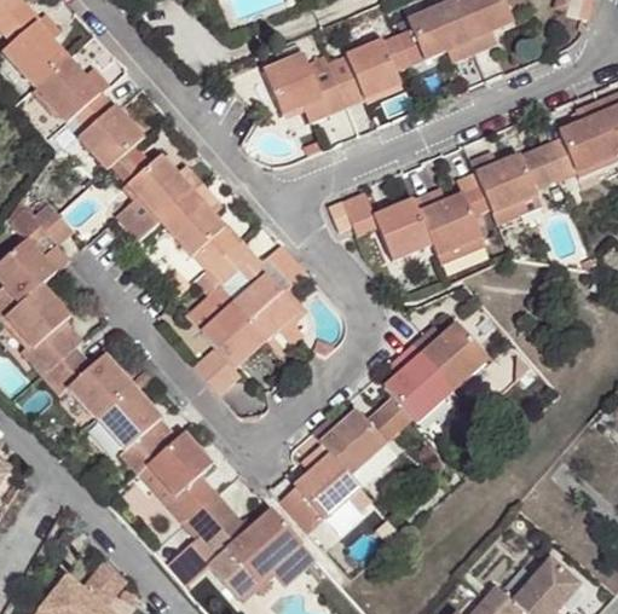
[(0,0),(0,27),(12,41),(39,17),(23,0),(0,0)]
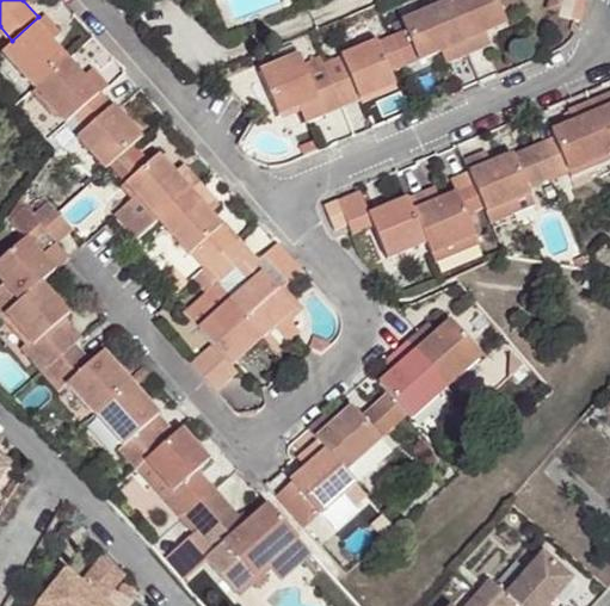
[(504,11),(499,0),(442,0),(402,17),(406,26),(419,57),(443,48),(448,62),(486,45),(481,32),(506,20),(504,11)]
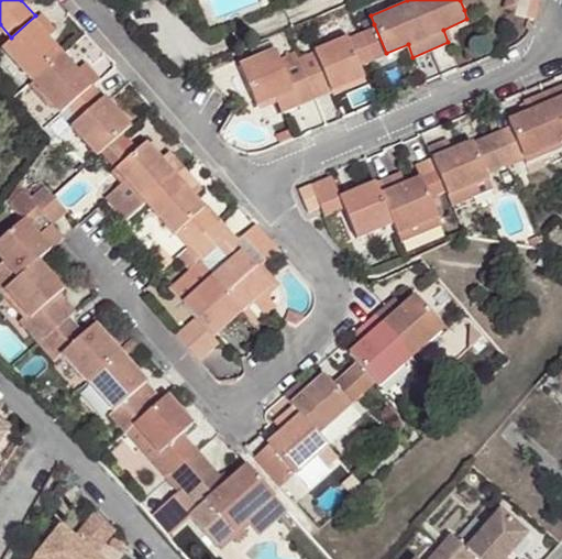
[(460,0),(464,10),(480,2),(478,0),(460,0)]
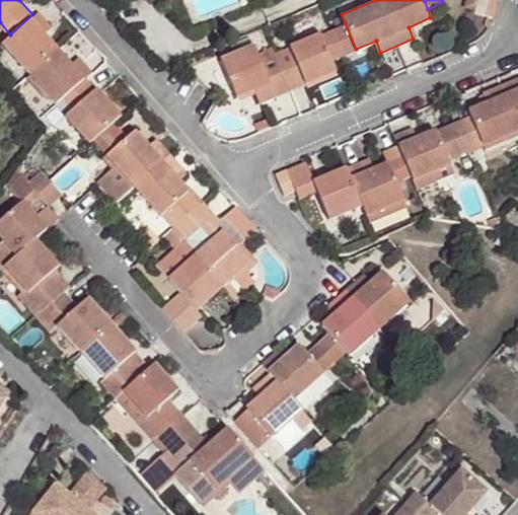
[(464,0),(463,8),(487,14),(489,0),(464,0)]
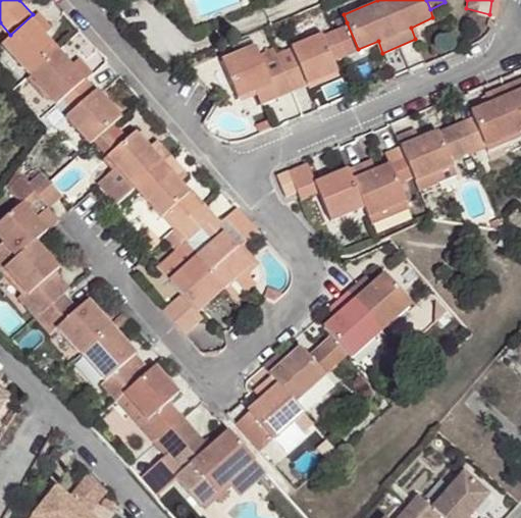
[(491,0),(489,14),(495,15),(498,0),(491,0)]
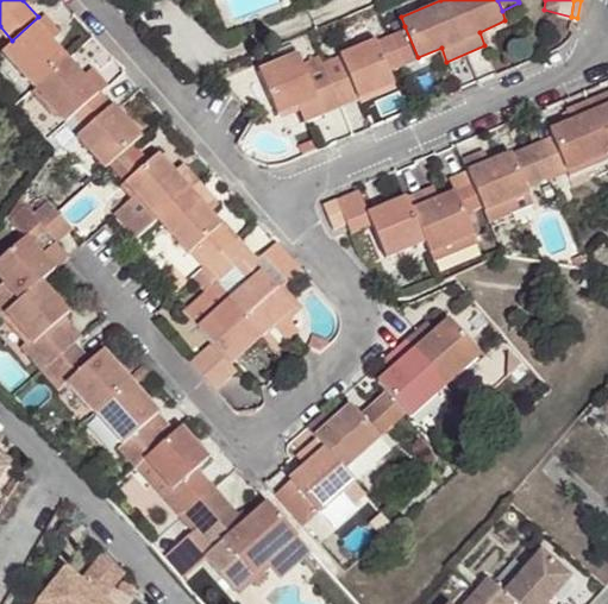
[(1,49),(68,121),(74,115),(102,90),(110,82),(98,69),(87,80),(83,74),(52,41),(49,36),(58,26),(44,11),(38,17),(12,41),(1,49)]
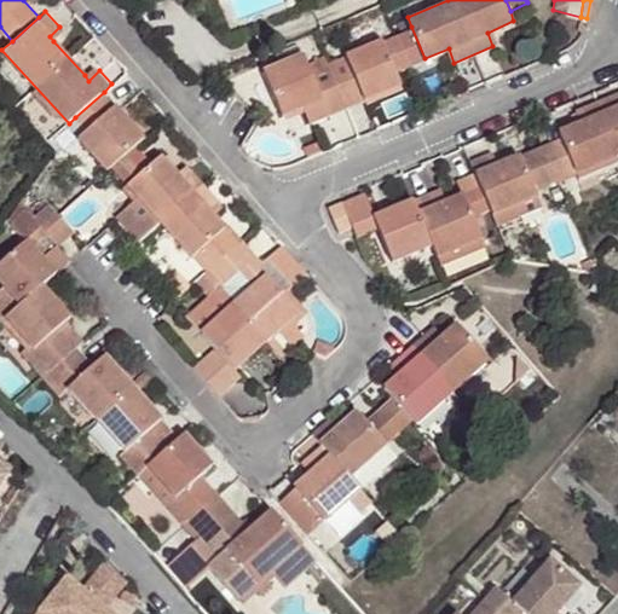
[(63,30),(59,27),(50,36),(53,41),(63,30)]
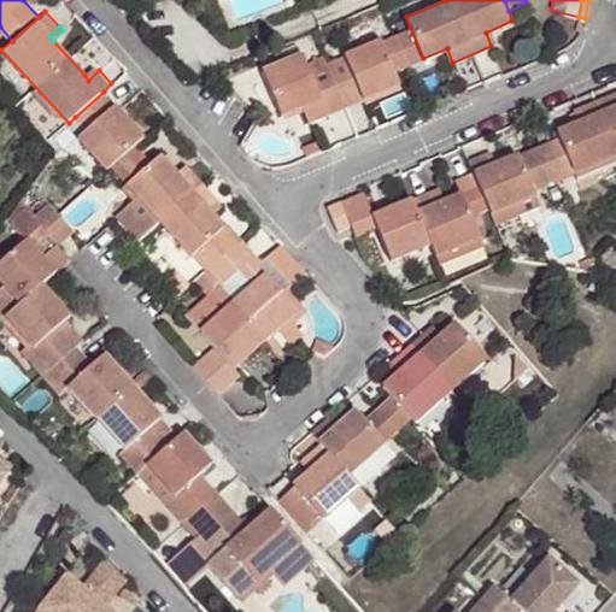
[(423,58),(410,27),(394,34),(408,64),(423,58)]
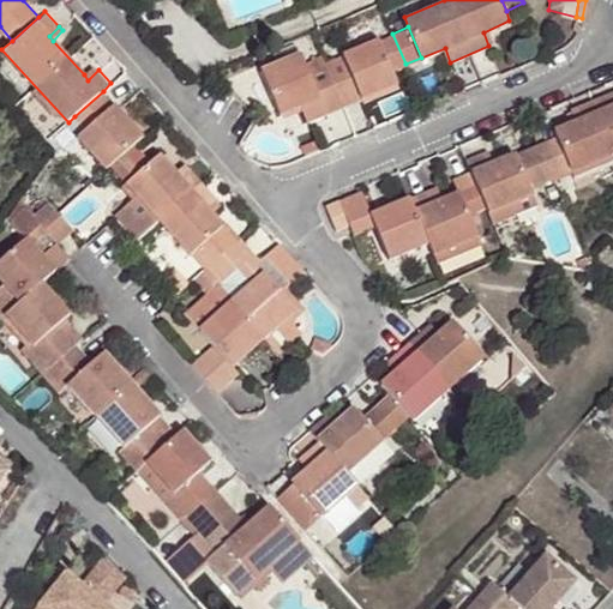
[(391,70),(406,64),(392,34),(379,38),(391,70)]
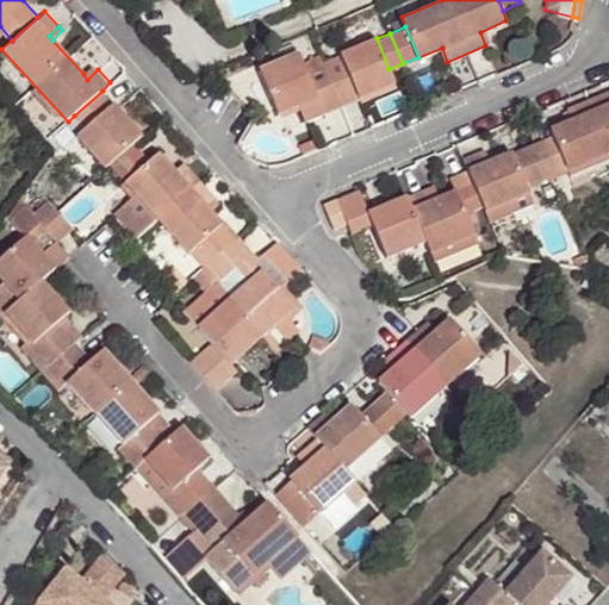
[(259,68),(278,113),(297,105),(316,97),(322,112),(396,82),(389,69),(377,38),(306,68),(299,51),(298,51),(275,61),(259,68)]
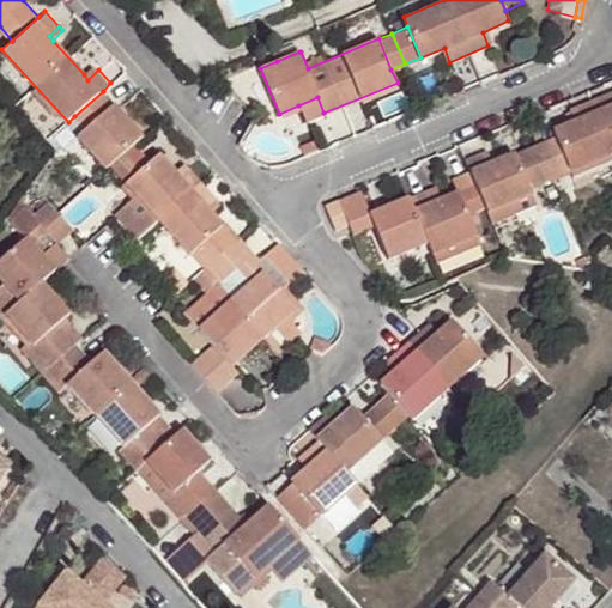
[(272,50),(277,61),(300,52),(295,41),(272,50)]
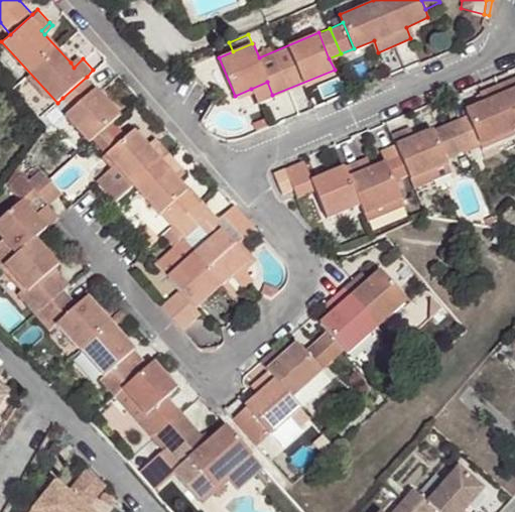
[(74,68),(83,58),(79,54),(71,62),(74,68)]
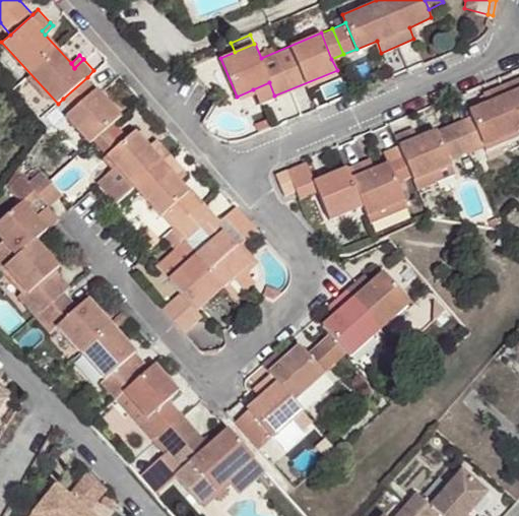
[(121,116),(87,77),(63,99),(74,111),(67,117),(90,143),(94,139),(105,129),(121,116)]
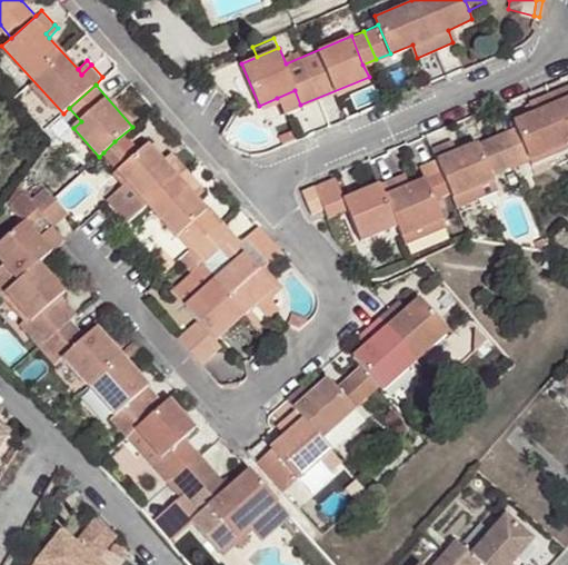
[(514,120),(516,126),(530,157),(567,140),(567,91),(565,85),(535,98),(539,110),(514,120)]
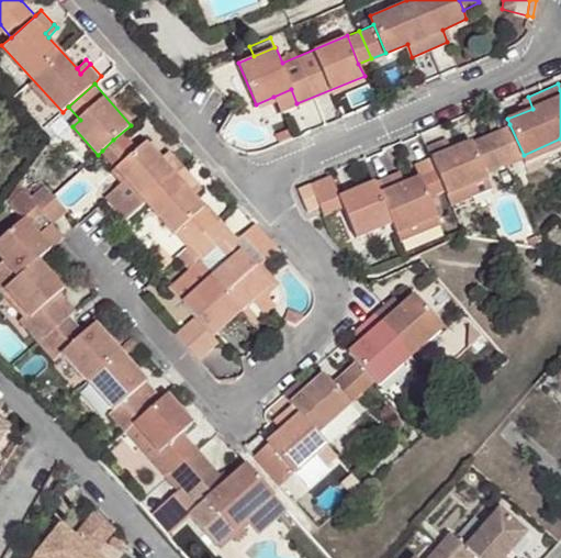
[(291,89),(273,97),(279,110),(296,103),(291,89)]
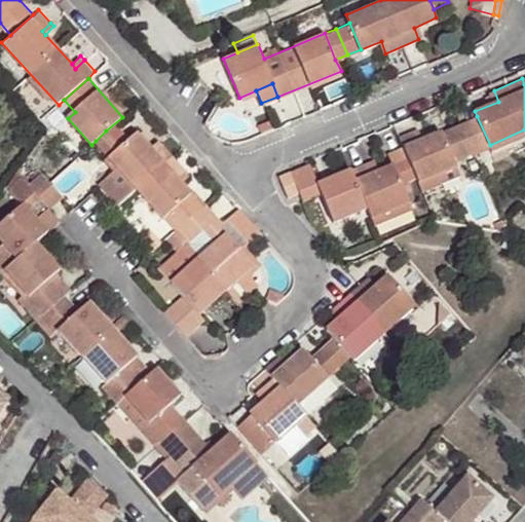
[(477,116),(457,124),(470,153),(490,145),(477,116)]
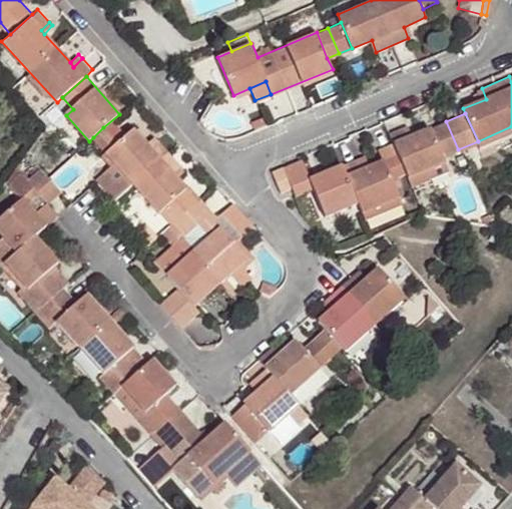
[(268,125),(265,118),(251,124),(254,131),(268,125)]
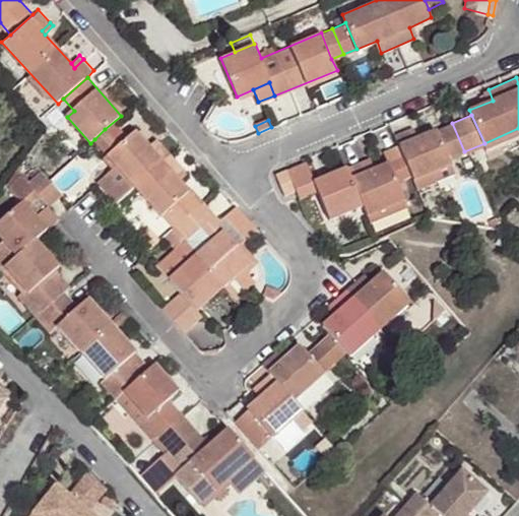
[(413,138),(418,137),(413,126),(408,128),(413,138)]
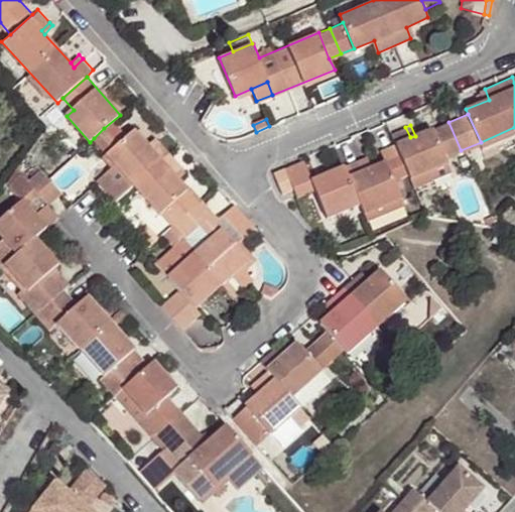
[(436,134),(433,128),(415,136),(410,137),(405,127),(392,133),(396,144),(400,154),(408,172),(411,179),(413,187),(452,170),(448,162),(445,156),(436,134)]
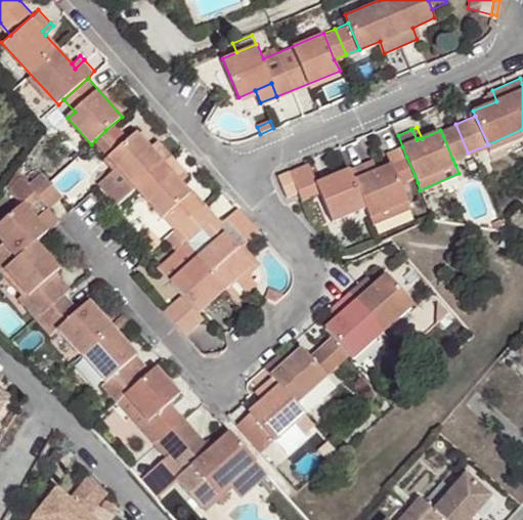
[(522,129),(488,144),(489,149),(522,135),(522,129)]
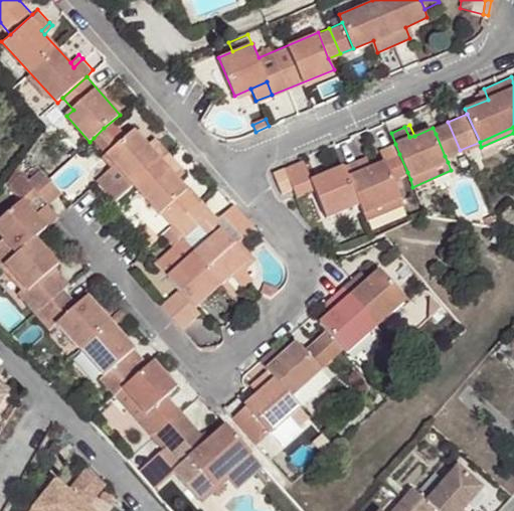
[(117,142),(104,128),(94,138),(106,153),(117,142)]
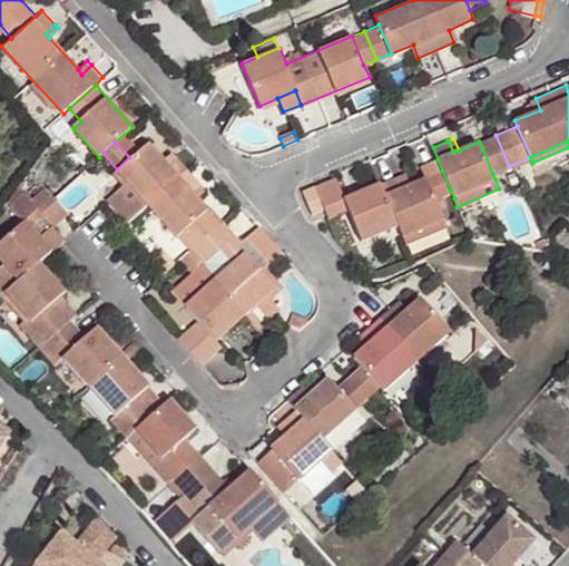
[(147,142),(129,157),(117,169),(118,171),(147,202),(178,236),(196,220),(207,210),(194,193),(189,187),(198,179),(175,153),(165,162),(160,156),(147,142)]
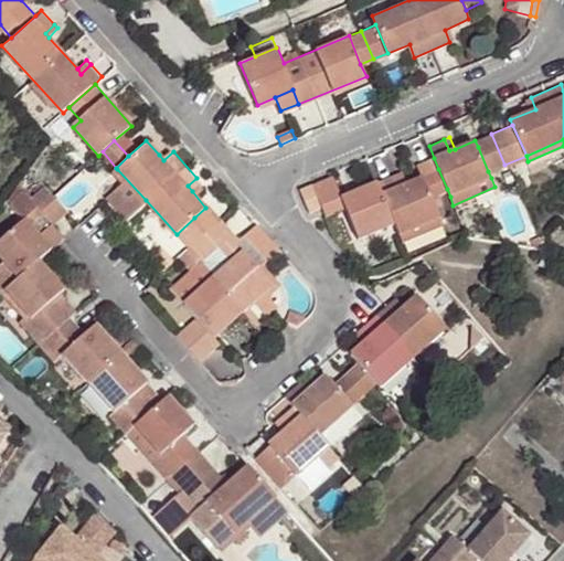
[(502,165),(491,140),(478,147),(488,171),(502,165)]
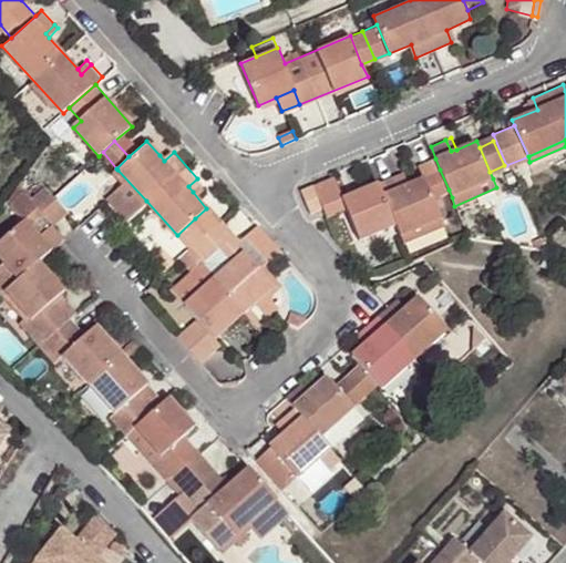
[(170,149),(160,155),(164,161),(174,152),(170,149)]
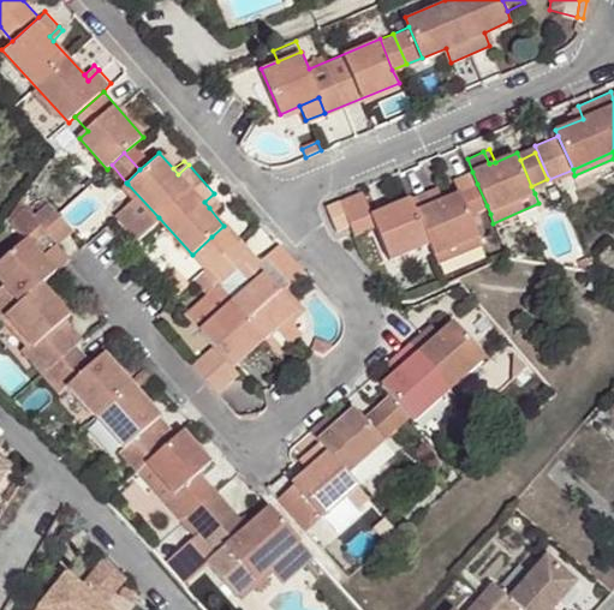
[(429,243),(435,256),(481,237),(470,213),(487,205),(477,184),(472,172),(454,179),(459,191),(442,197),(431,202),(427,190),(410,197),(424,231),(429,243)]
